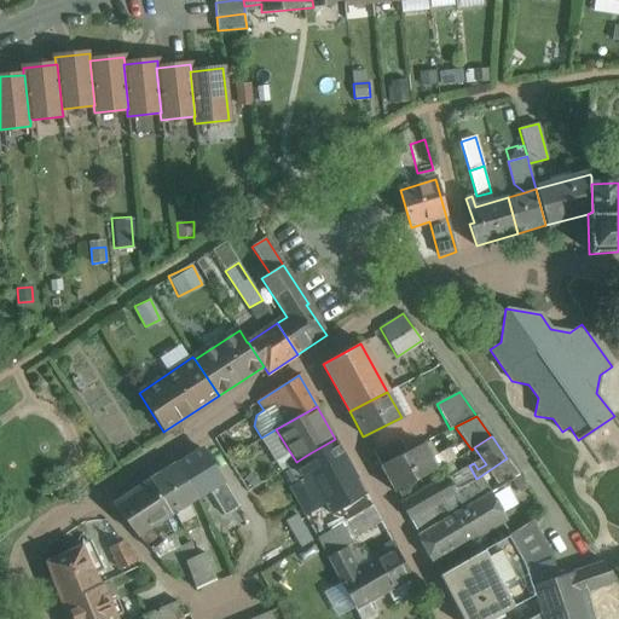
[(335,439),(310,453),(319,470),(345,456),(335,439)]
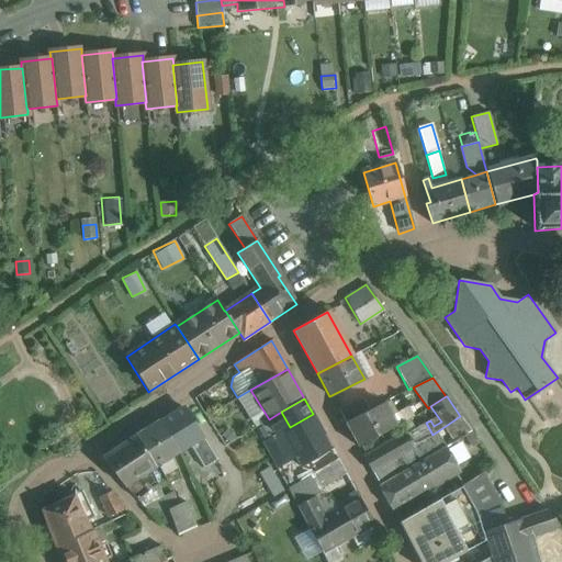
[(382,404),(369,411),(362,398),(337,412),(358,447),(395,426),(382,404)]
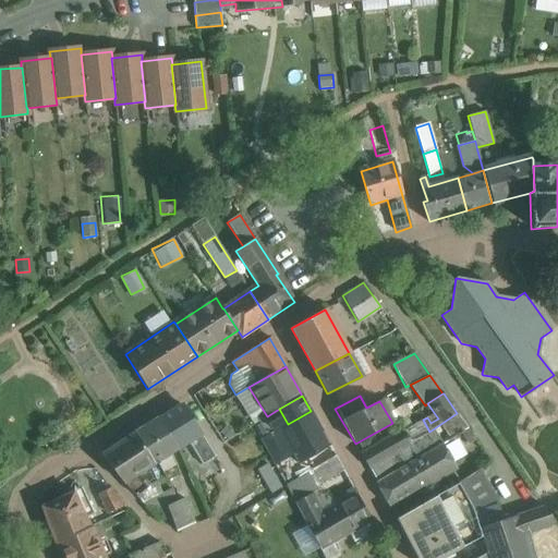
[(218,407),(205,414),(223,443),(237,435),(218,407)]
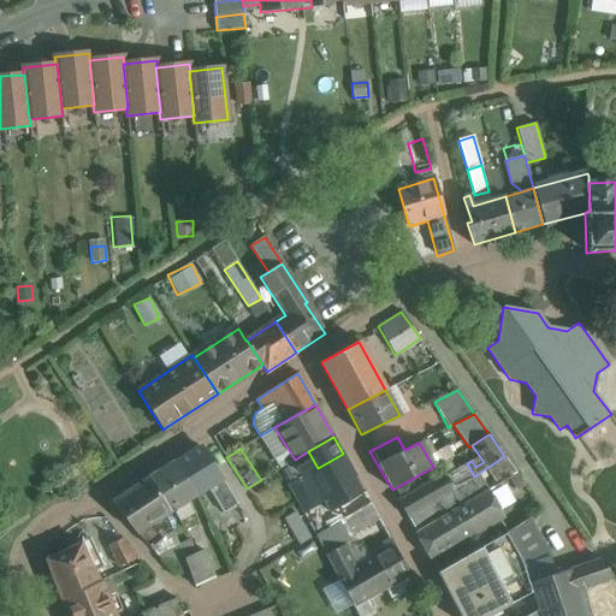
[(318,468),(289,486),(304,515),(324,502),(330,511),(336,508),(363,491),(343,454),(318,468)]
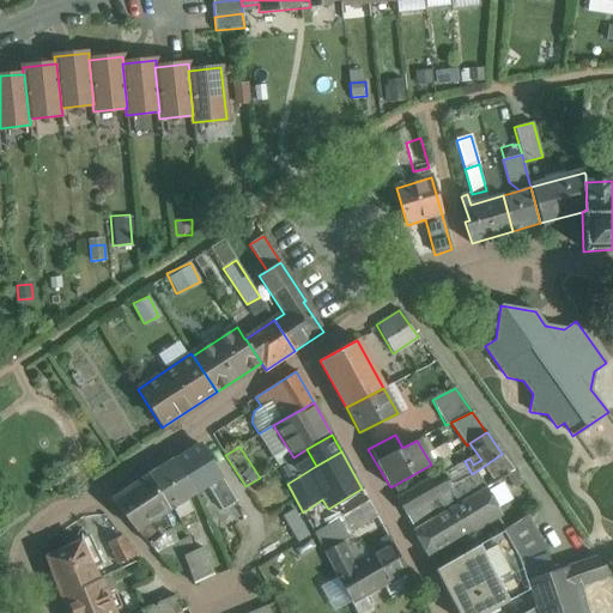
[(472,474),(450,487),(435,497),(444,511),(486,487),(514,471),(502,454),(472,474)]
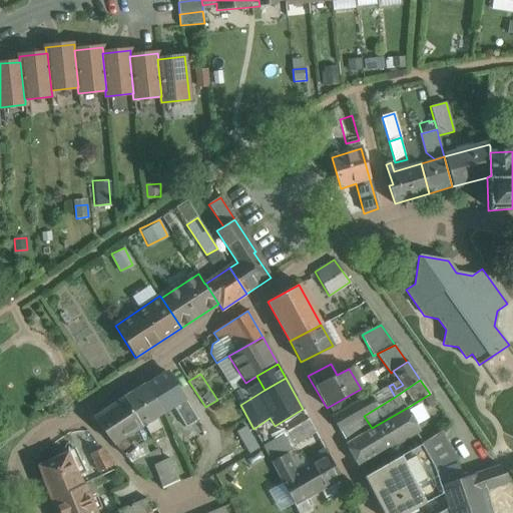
[(163,414),(145,384),(123,398),(141,428),(144,426),(154,441),(164,435),(161,428),(155,419),(163,414)]
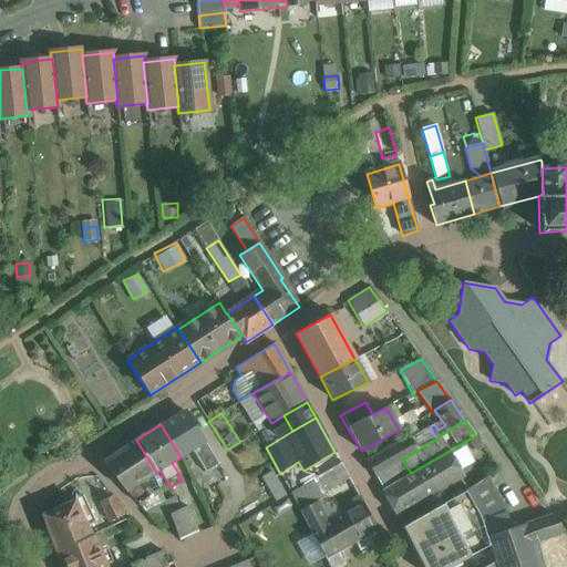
[(430,426),(410,437),(416,451),(436,439),(430,426)]
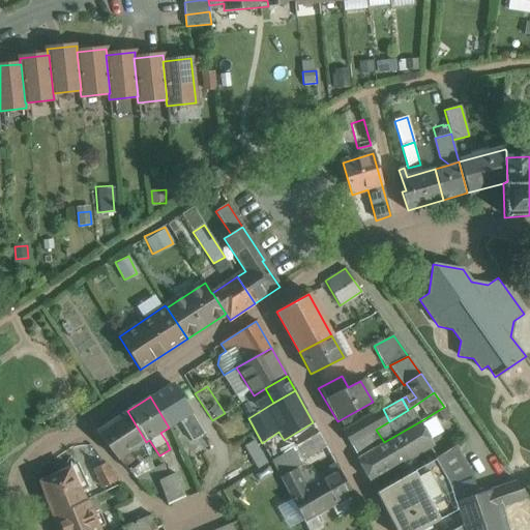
[(383,409),(344,432),(350,445),(372,432),(376,430),(389,421),(383,409)]
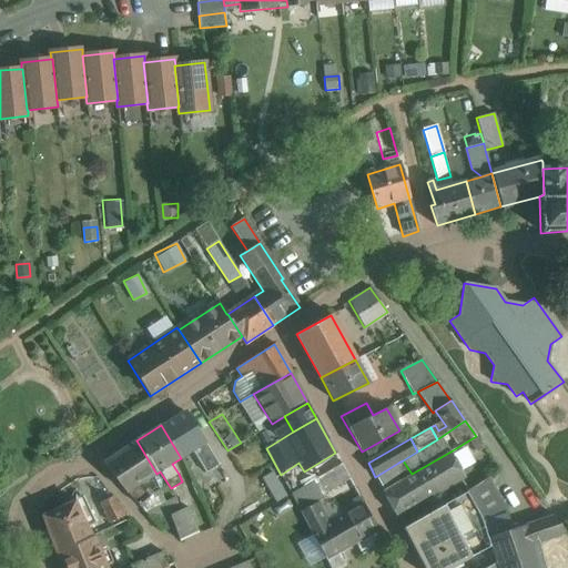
[(137,440),(102,463),(127,492),(128,492),(139,504),(150,496),(139,485),(156,474),(137,440)]
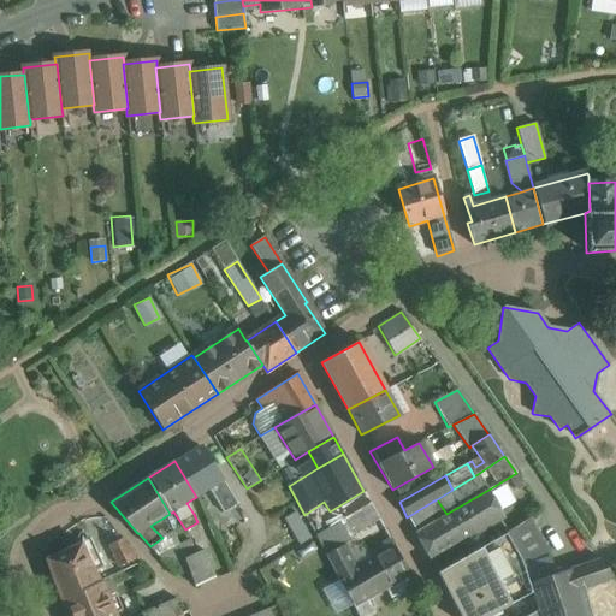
[(440,517),(415,532),(431,561),(456,548),(454,544),(502,515),(489,490),(446,514),(440,517)]
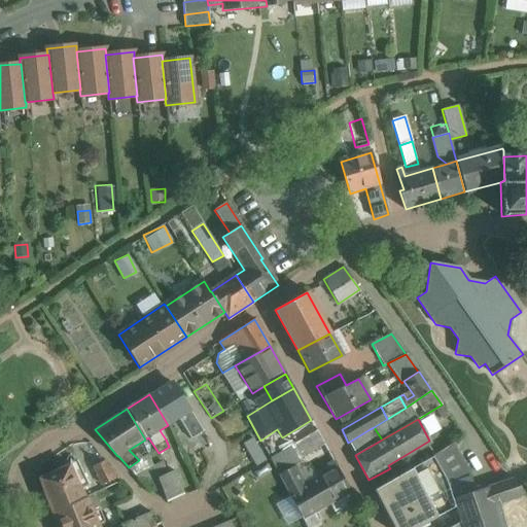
[(311,420),(287,434),(292,446),(317,431),(311,420)]
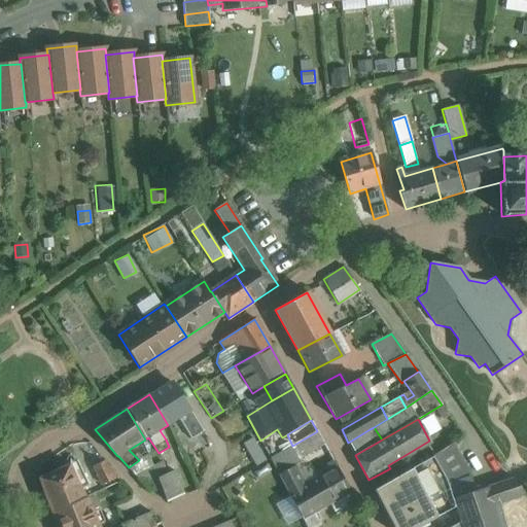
[(370,429),(348,443),(355,455),(377,443),(370,429)]
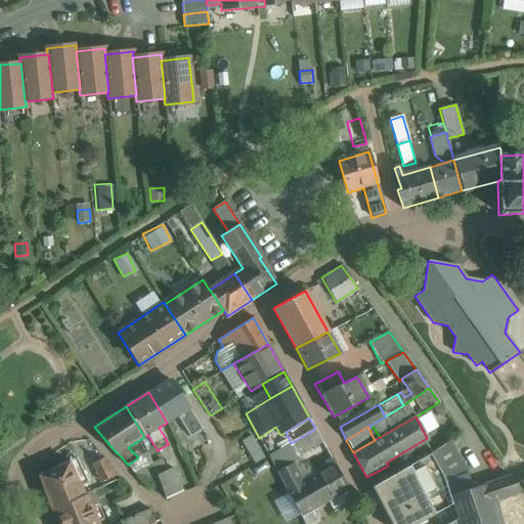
[(315,429),(291,443),(298,456),(322,442),(315,429)]
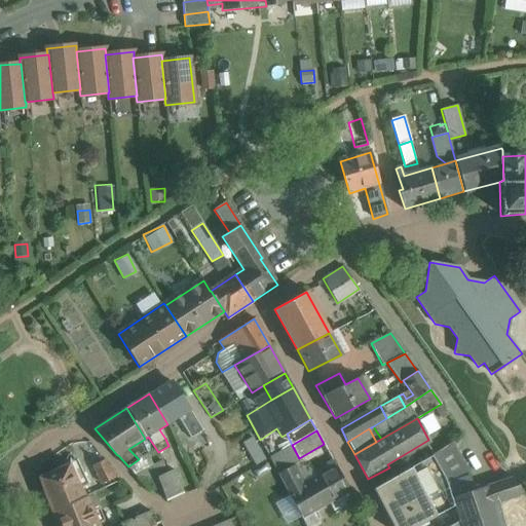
[(242,440),(255,461),(262,457),(250,436),(242,440)]
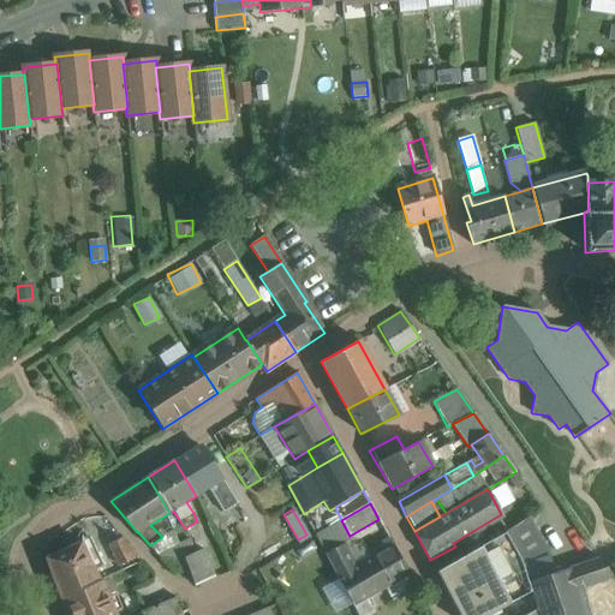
[(548,559),(550,557),(526,518),(505,532),(505,533),(520,561),(521,567),(548,559)]
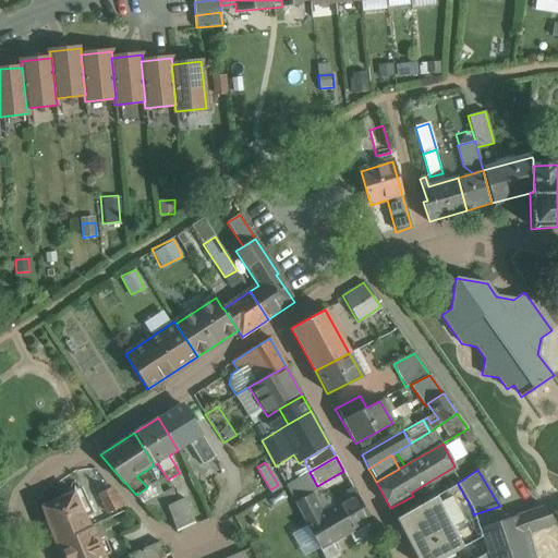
[(472,509),(458,484),(436,496),(463,547),(482,536),(477,528),(473,514),(472,509)]
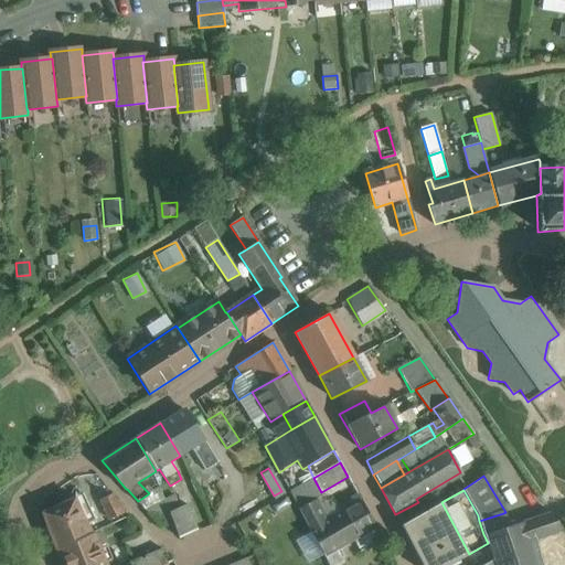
[(112,493),(100,499),(109,520),(127,512),(112,493)]
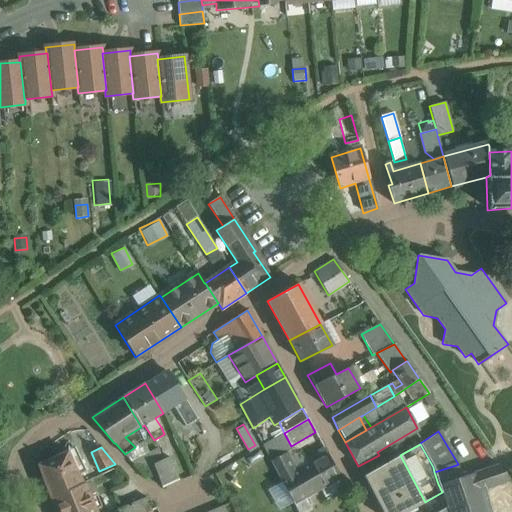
[(75,448),(38,465),(50,498),(83,483),(77,472),(84,468),(75,448)]
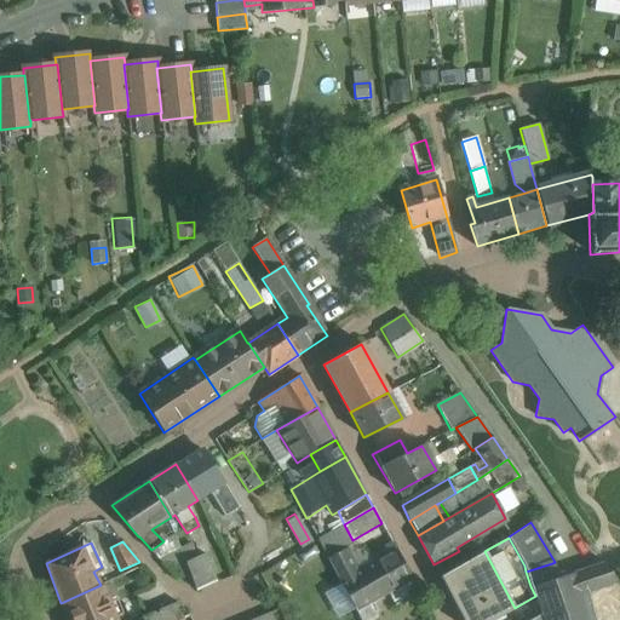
[(193,545),(181,550),(182,551),(185,562),(197,557),(193,545)]
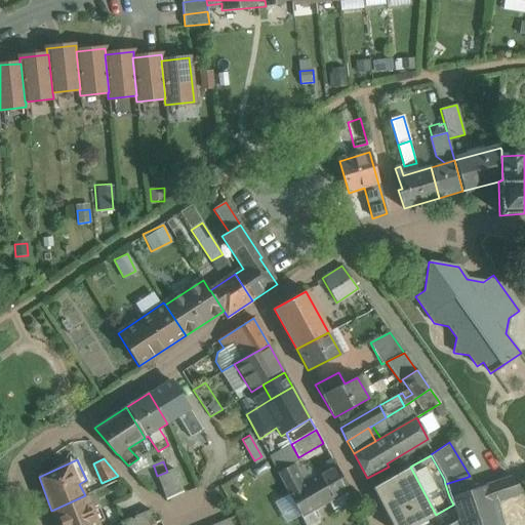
[(513,478),(520,488),(524,484),(524,477),(514,462),(506,469),(513,478)]
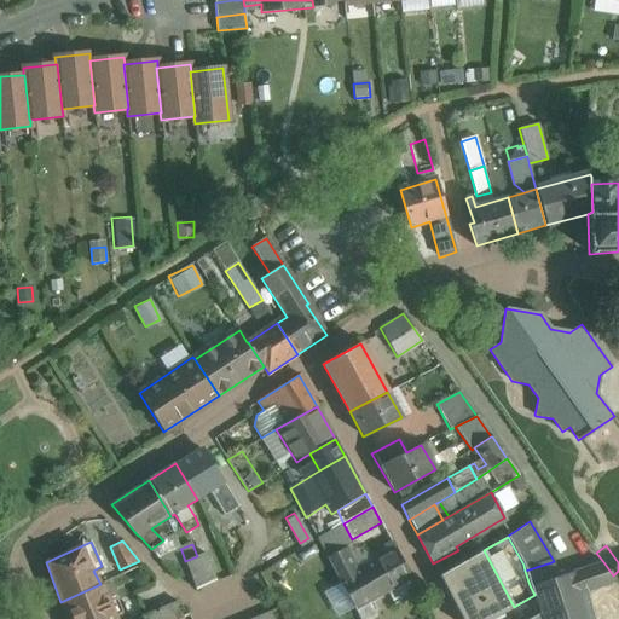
[(346,548),(328,557),(340,582),(357,572),(346,548)]
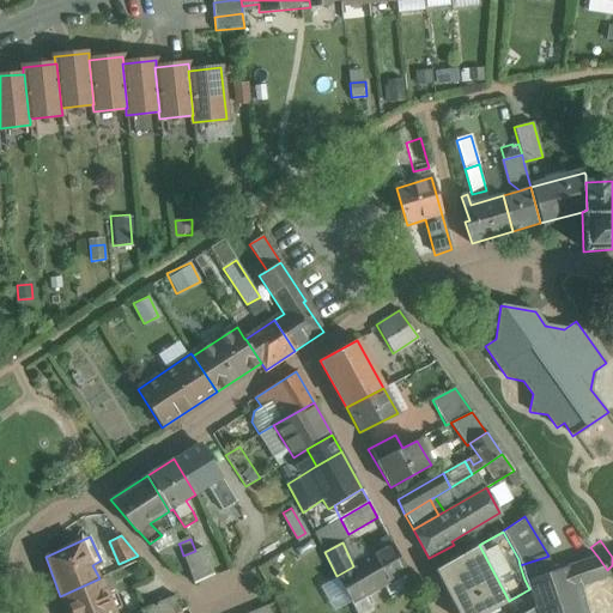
[(180,545),(159,556),(175,574),(188,568),(183,556),(180,545)]
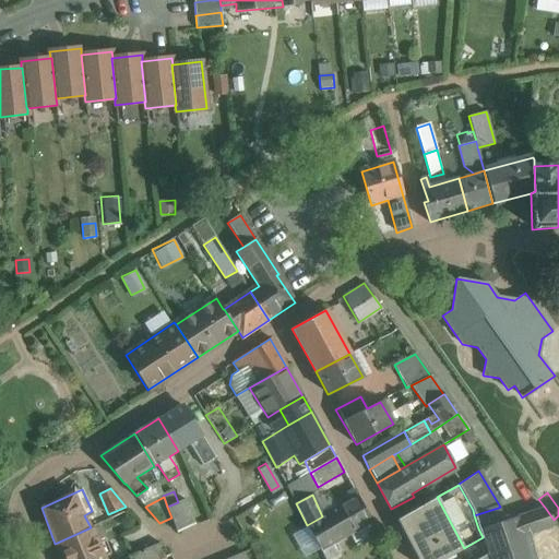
[(322,516),(307,525),(320,549),(349,533),(368,521),(370,520),(358,497),(322,516)]
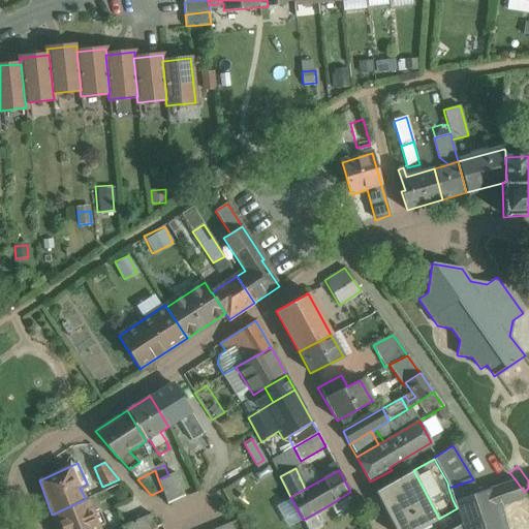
[(413,470),(376,492),(396,528),(418,528),(439,519),(413,470)]
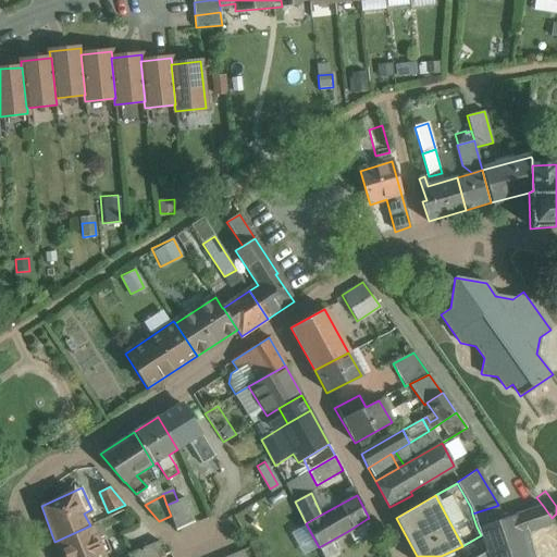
[(177,500),(166,505),(171,516),(176,530),(193,522),(184,497),(177,500)]
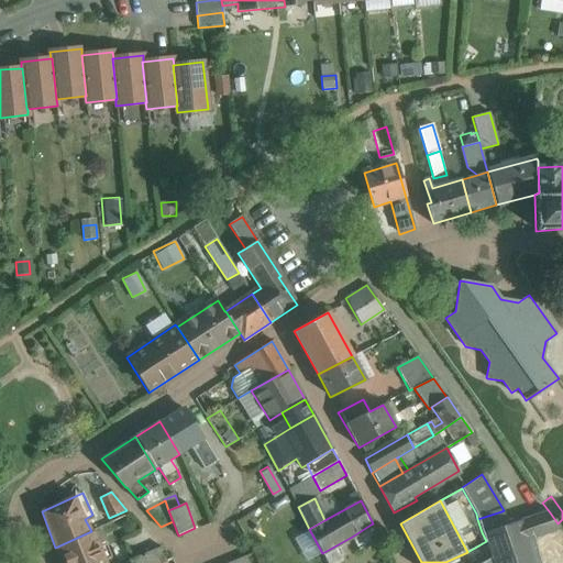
[(508,525),(504,510),(501,511),(477,519),(482,532),(483,532),(508,525)]
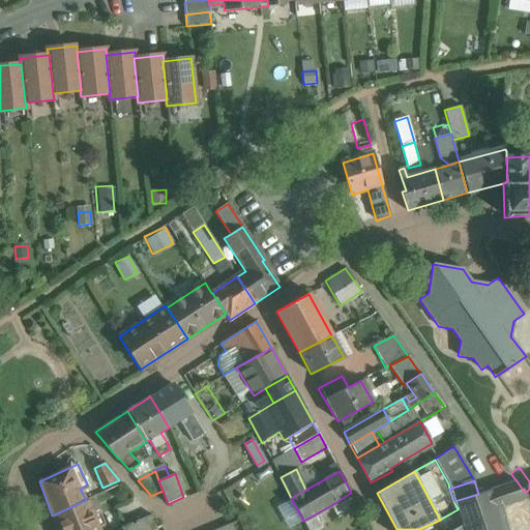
[(518,482),(497,489),(502,506),(528,498),(525,493),(518,482)]
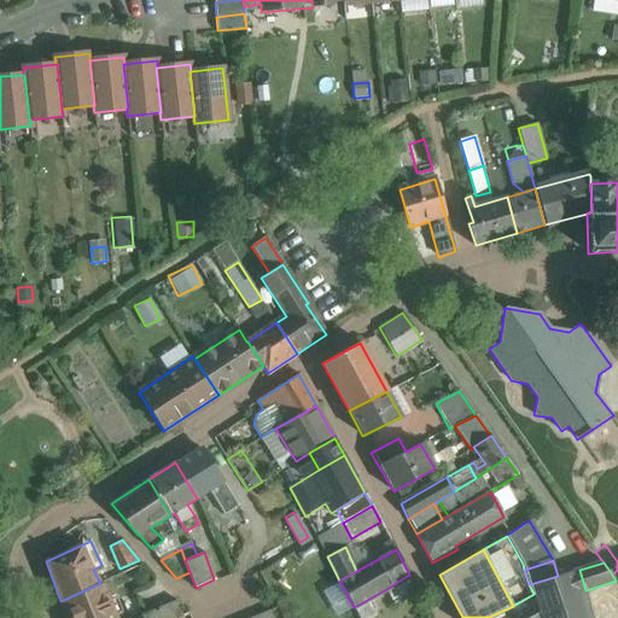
[(541,617),(593,617),(592,614),(586,590),(579,570),(558,576),(530,584),(540,612),(541,617)]
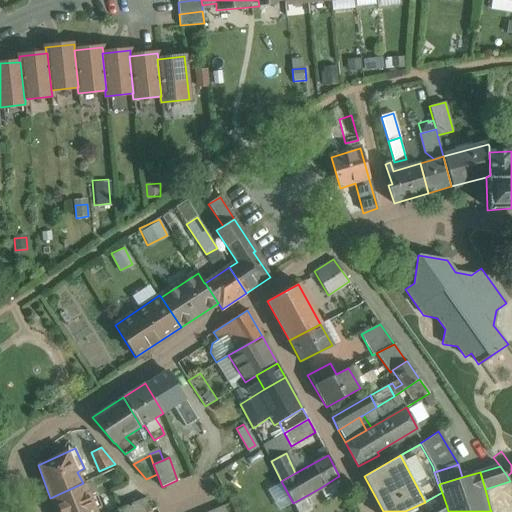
[(337,477),(320,488),(326,500),(344,490),(337,477)]
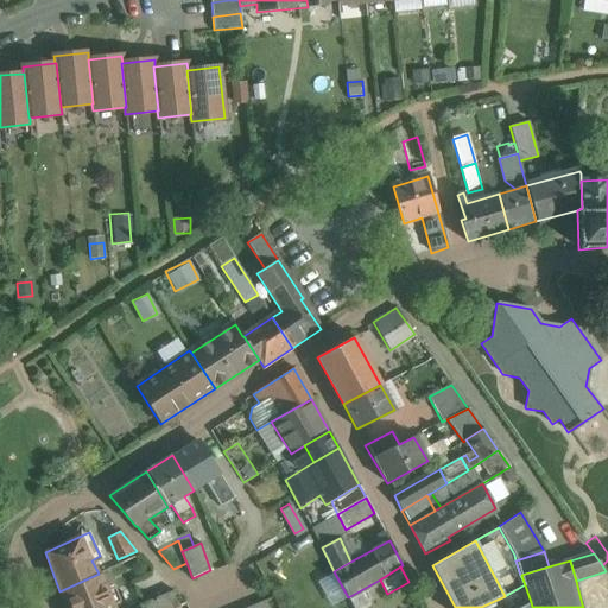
[(607,595),(607,574),(606,571),(576,581),(582,605),(607,595)]
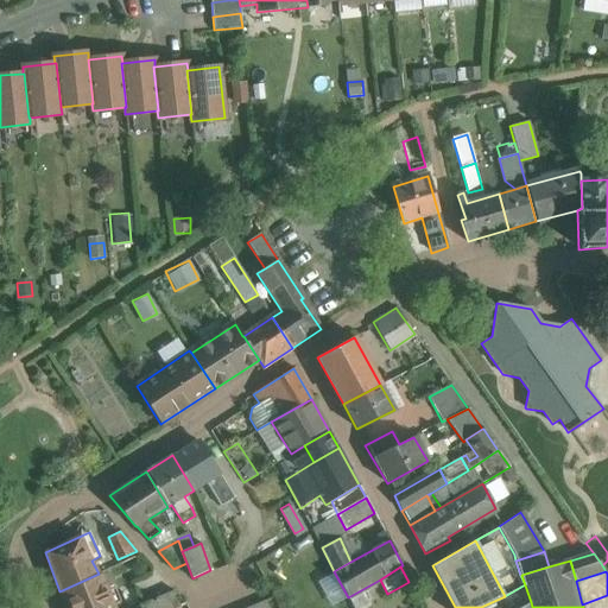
[(99,574),(59,591),(67,607),(115,607),(101,574),(99,574)]
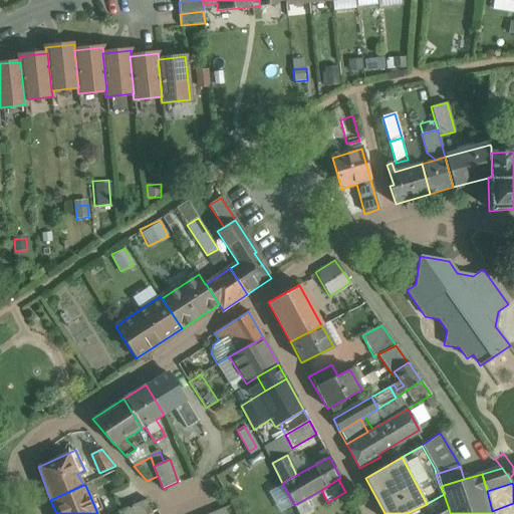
[(147,499),(117,511),(118,513),(150,513),(152,513),(147,499)]
